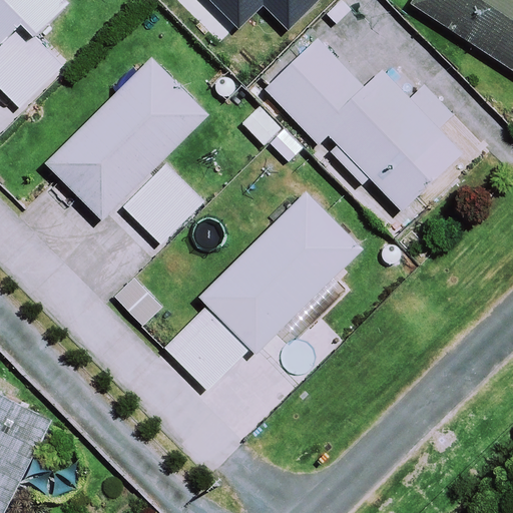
[(69,5),(64,0),(0,0),(0,87),(25,113),(69,70),(37,37),(69,5)]
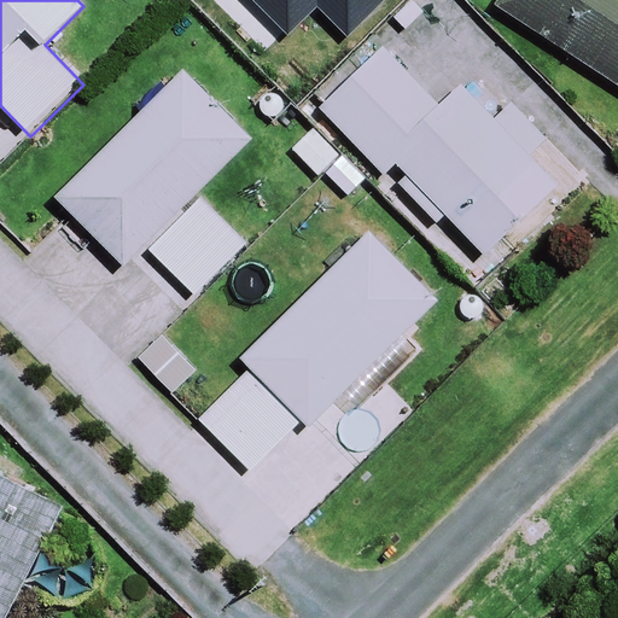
[(617,0),(495,0),(493,5),(617,88),(617,0)]
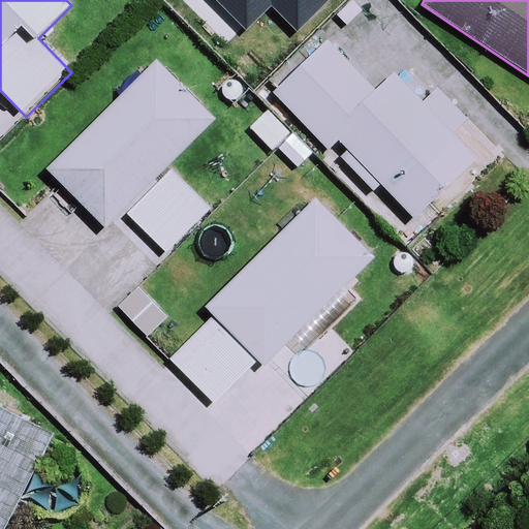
[(373,95),(321,42),(265,99),(318,154),(332,141),(412,223),(474,162),(448,135),(462,122),(432,93),(419,105),(392,76),(373,95)]
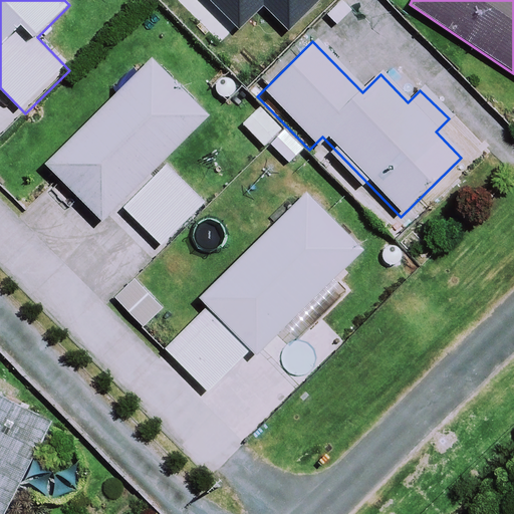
[(207,203),(166,160),(209,117),(156,63),(50,165),(103,220),(119,204),(162,247),(207,203)]
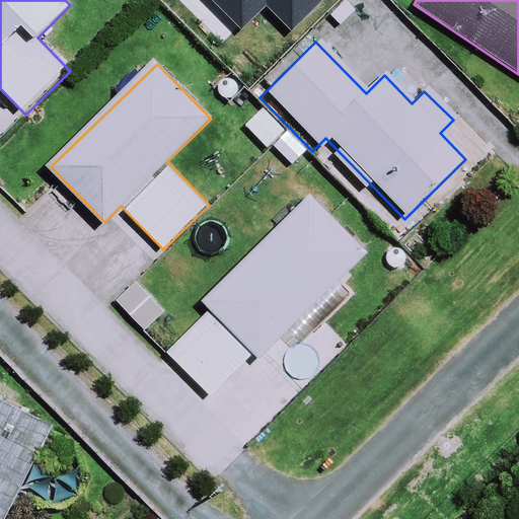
[(365,253),(309,196),(204,300),(212,309),(167,354),(215,401),(365,253)]
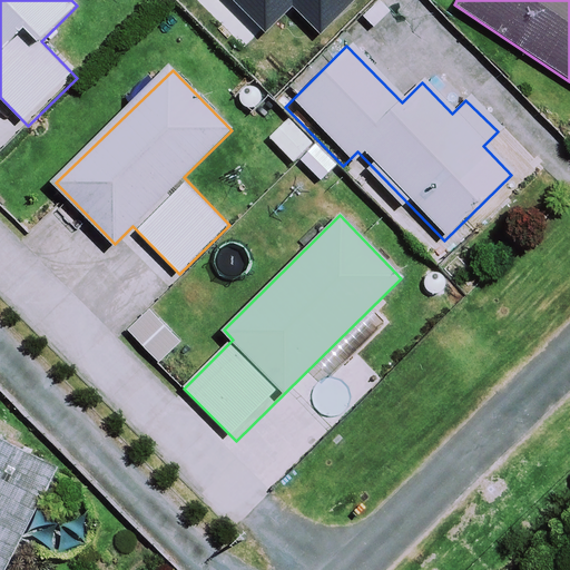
[(0,569),(8,569),(57,473),(0,445),(0,569)]
